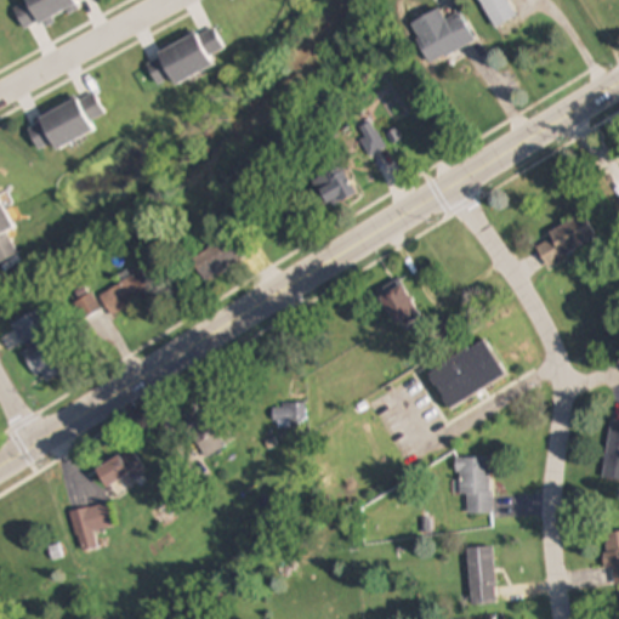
[(23,0),(24,1),(13,6),(21,26),(85,0),(23,0)]
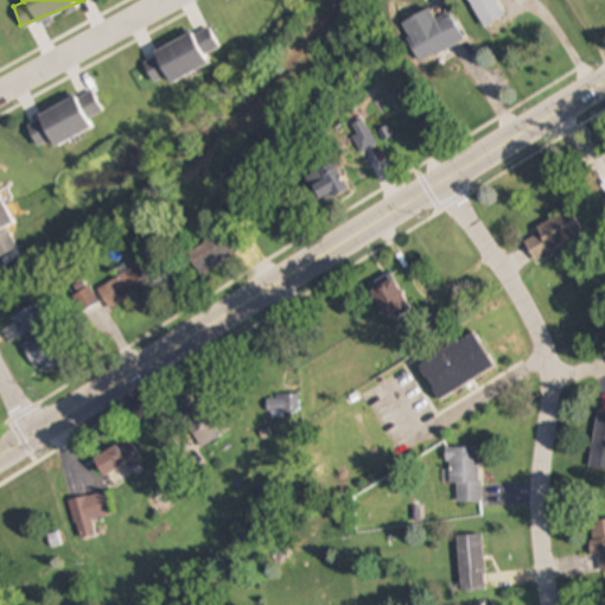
[(469,0),(481,26),(503,16),(496,0),(469,0)]
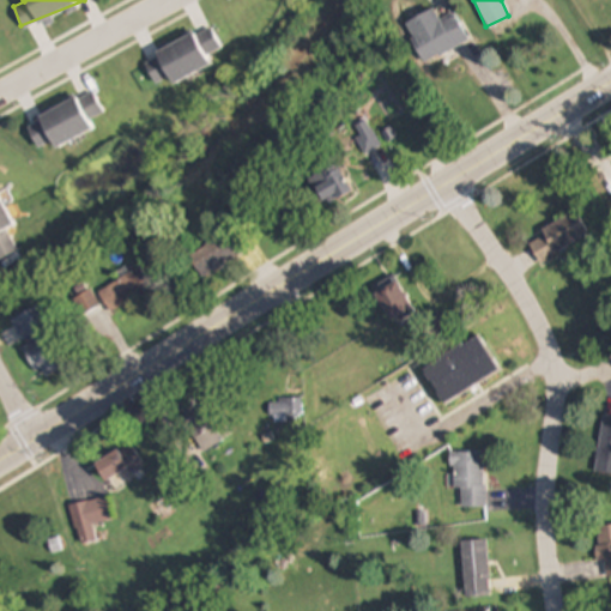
[(405,20),(423,60),(467,40),(453,7),(437,14),(434,7),(405,20)]
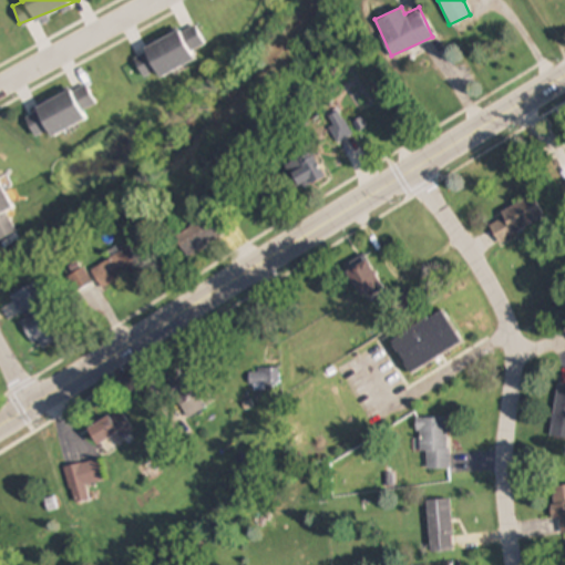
[(195,60),(189,49),(202,43),(194,24),(131,52),(142,76),(155,70),(157,76),(195,60)]
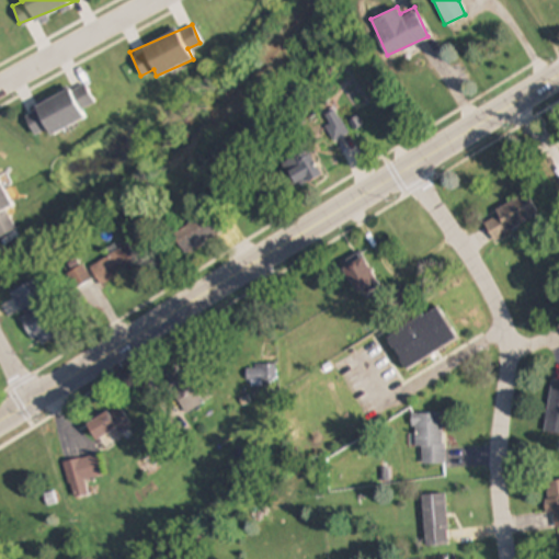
[(49,135),(83,118),(79,110),(93,103),(83,82),(22,112),(33,135),(46,128),(49,135)]
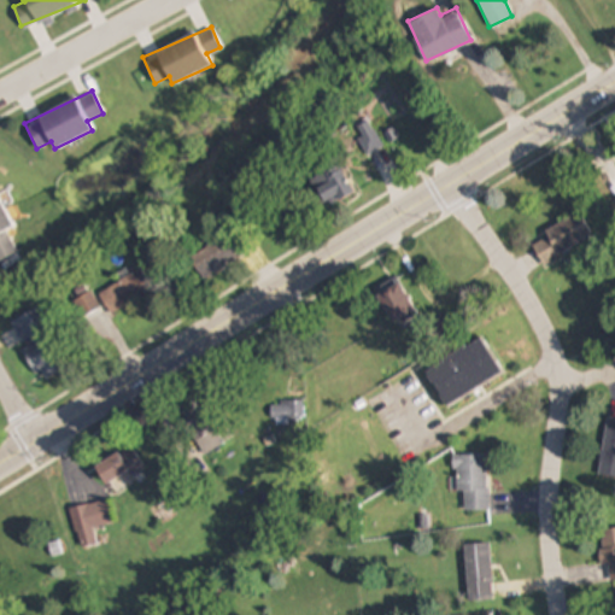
[(355,129),(370,154),(385,146),(369,119),(355,129)]
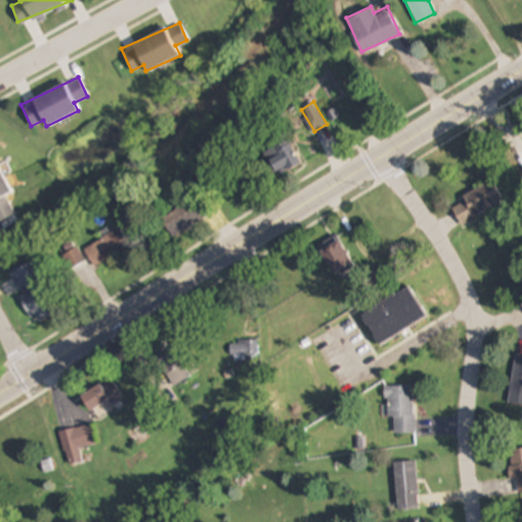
[(263,154),(274,176),(300,162),(289,139),(263,154)]
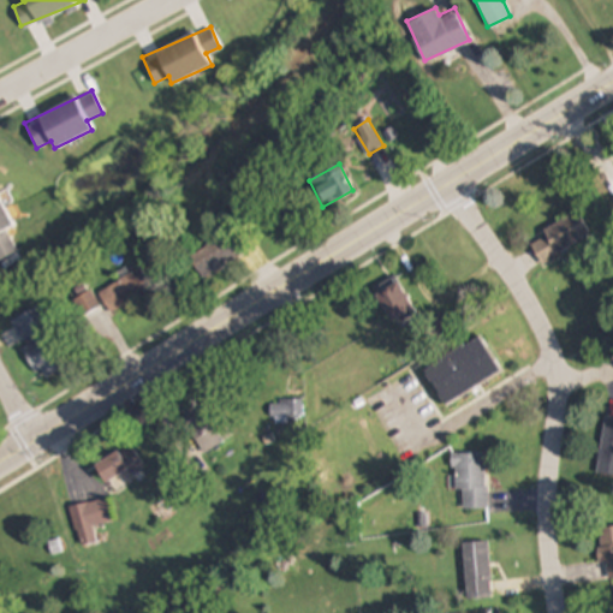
[(0,259),(17,251),(5,227),(11,225),(0,202),(0,259)]
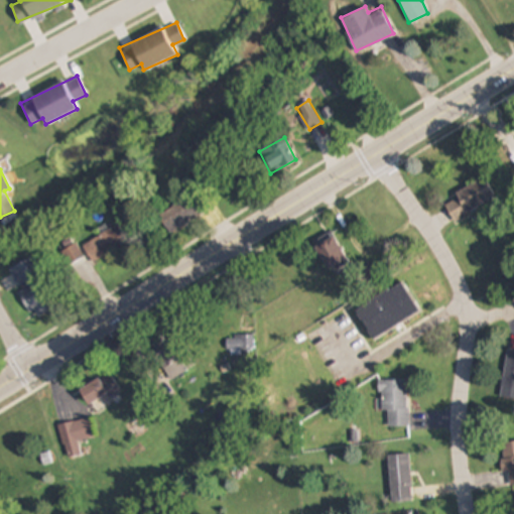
[(495,197),(484,177),(441,200),(453,220),(495,197)]
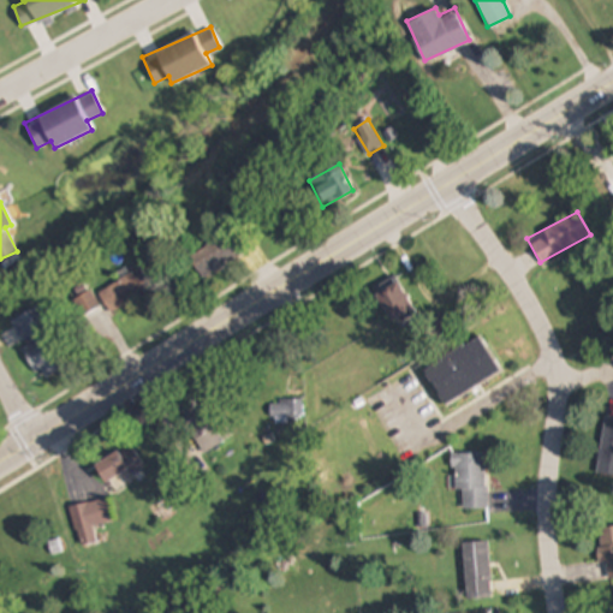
[(189,254),(202,278),(245,254),(232,231),(189,254)]
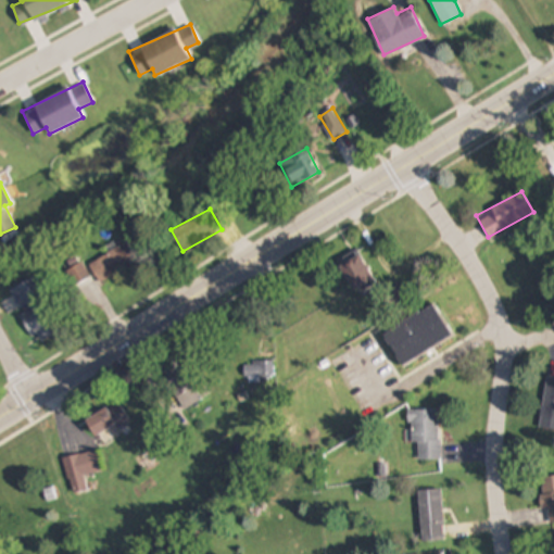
[(88,264),(99,282),(136,260),(125,241),(88,264)]
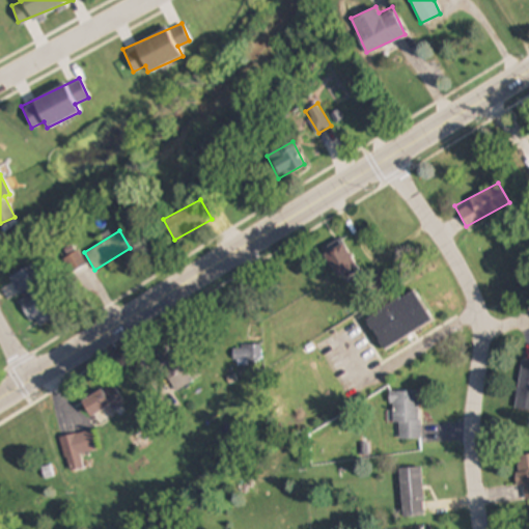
[(358,266),(343,242),(324,252),(338,277),(358,266)]
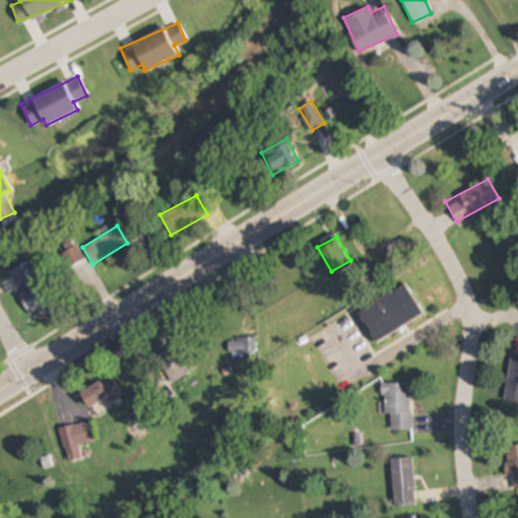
[(64,251),(71,269),(84,264),(77,246),(64,251)]
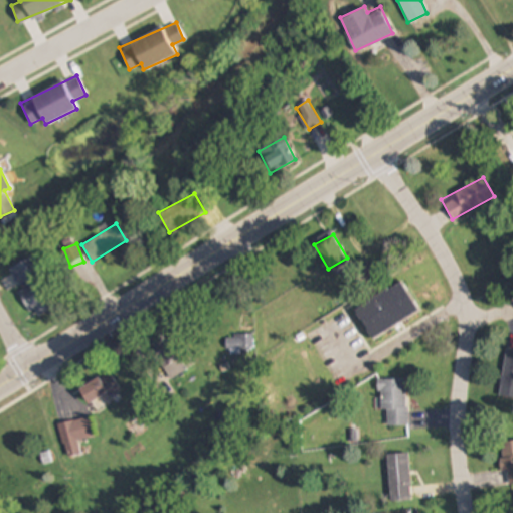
[(8,268),(18,285),(39,273),(29,255),(8,268)]
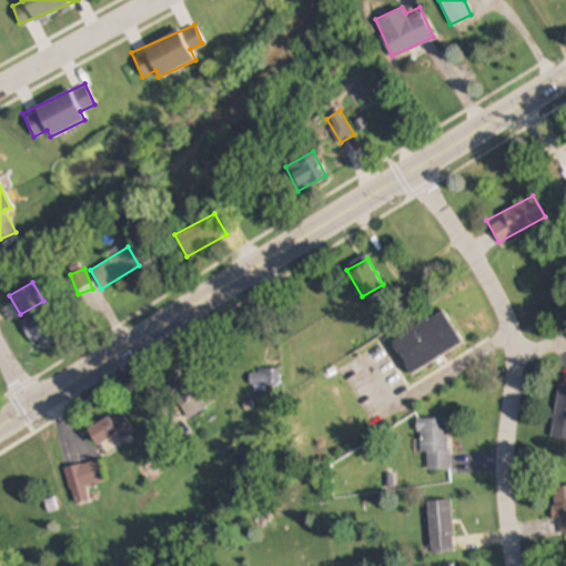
[(445,311),(391,337),(408,372),(462,345),(445,311)]
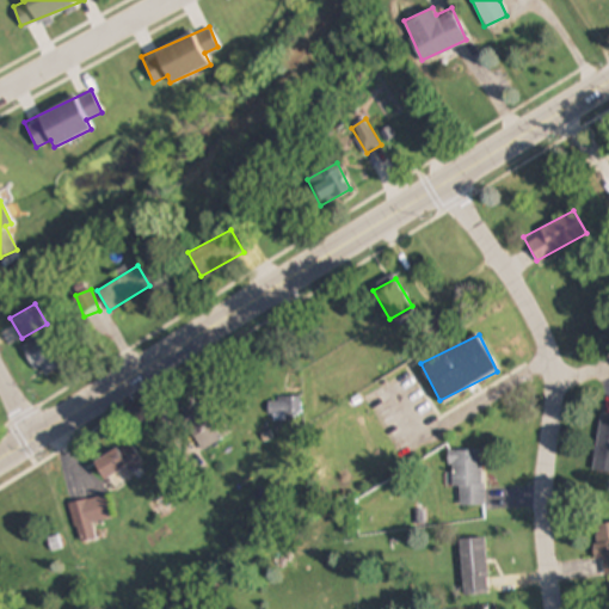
[(22,346),(40,377),(59,367),(41,336),(22,346)]
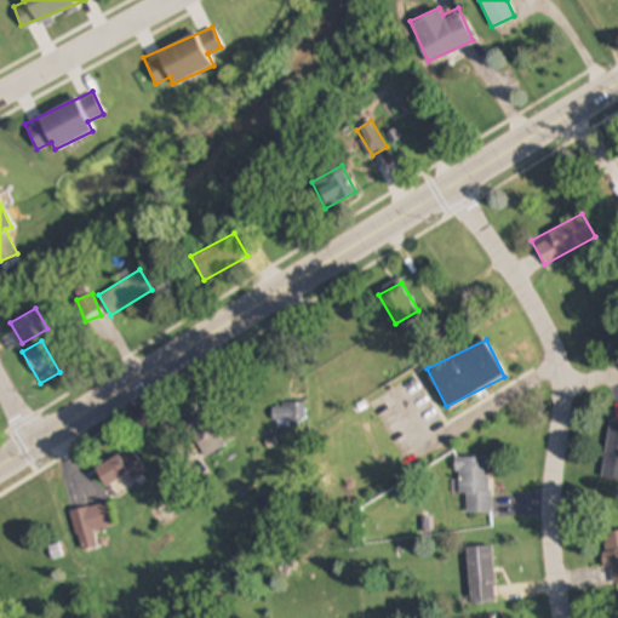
[(273,419),(304,419),(304,402),(273,402),(273,419)]
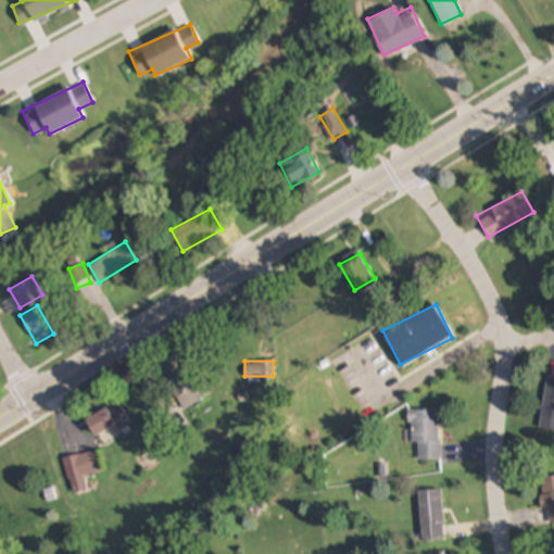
[(209,390),(189,367),(166,386),(186,408),(209,390)]
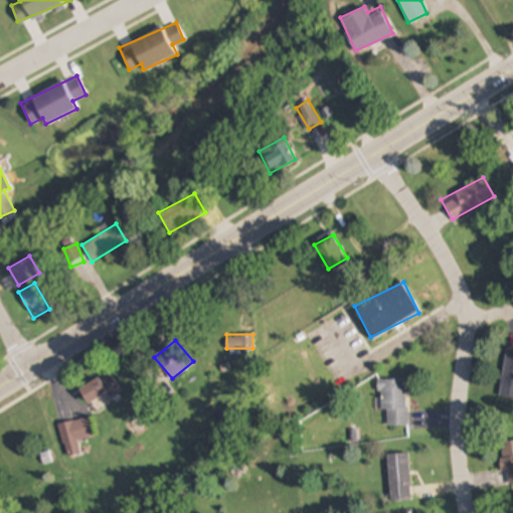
[(512,349),(505,349),(498,395),(512,397),(512,349)]
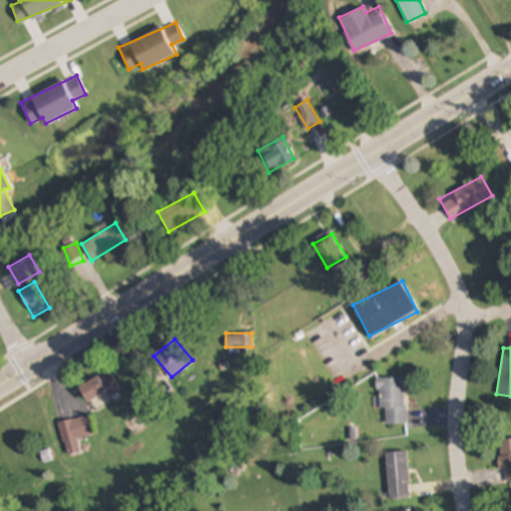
[(80,381),(84,400),(116,394),(113,375),(80,381)]
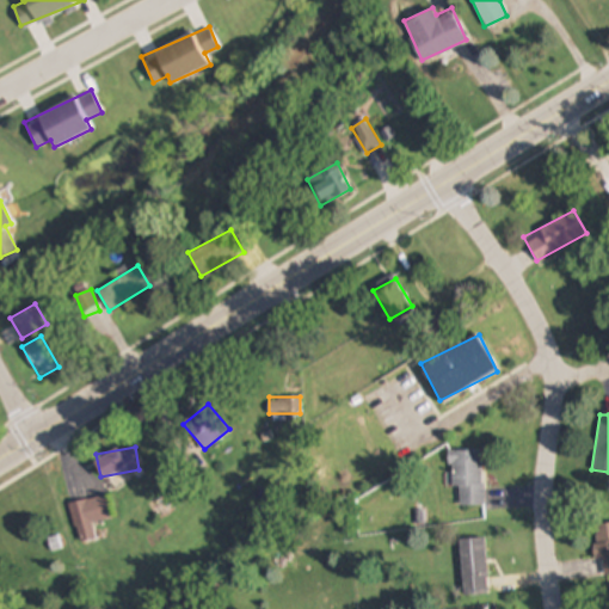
[(450,487),(457,486),(459,505),(483,504),(481,449),(449,450),(450,487)]
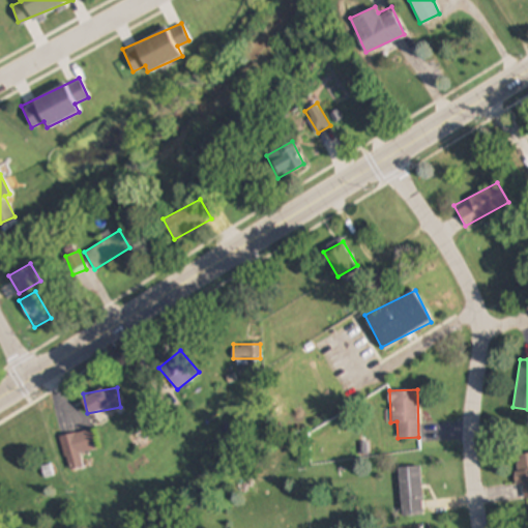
[(63,456),(95,449),(91,429),(59,436),(63,456)]
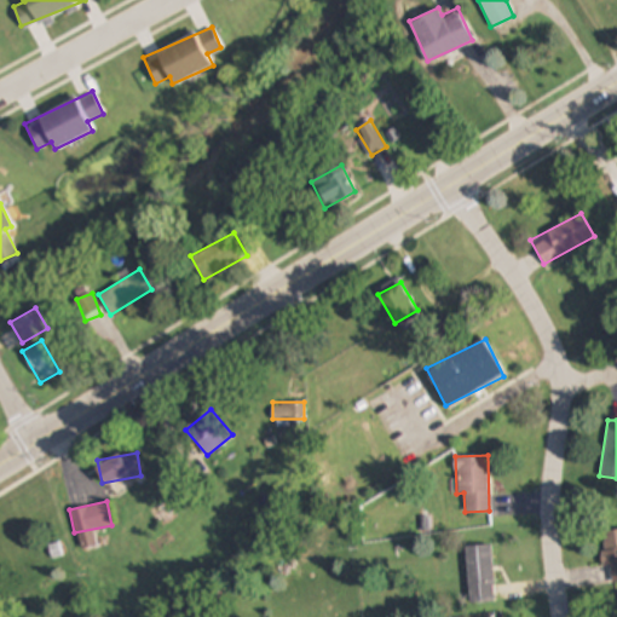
[(616,529),(601,530),(605,582),(616,581),(616,529)]
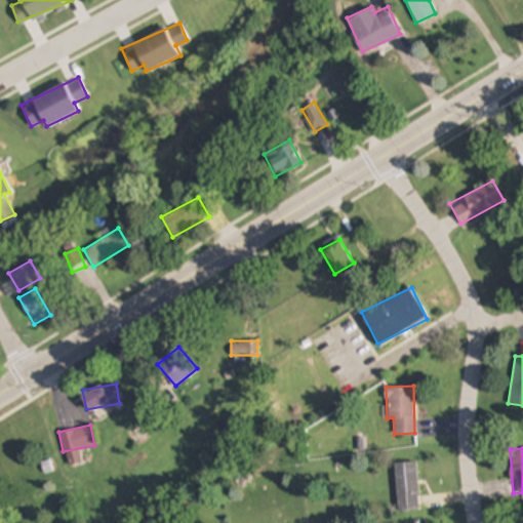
[(415,460),(393,463),(397,511),(418,509),(415,460)]
